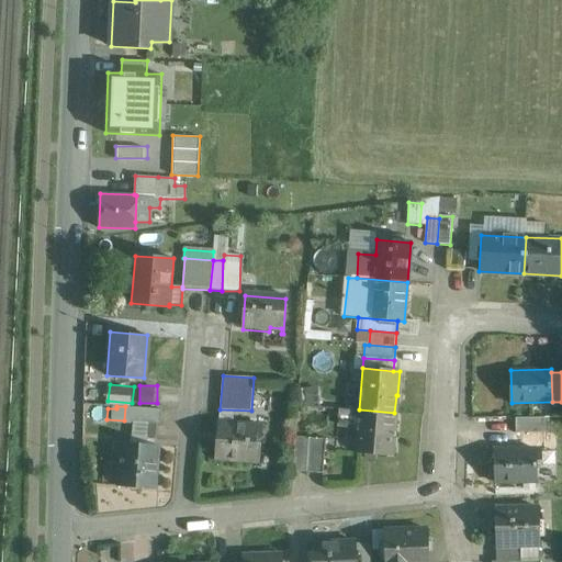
[(132,422),(157,424),(160,424),(161,409),(133,407),(132,422)]
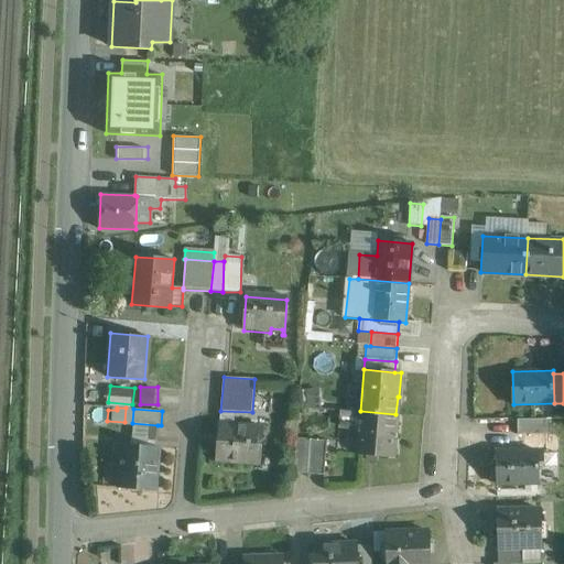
[(396,414),(360,411),(360,412),(342,410),(339,426),(359,427),(357,454),(394,457),(397,433),(394,433),(396,414)]
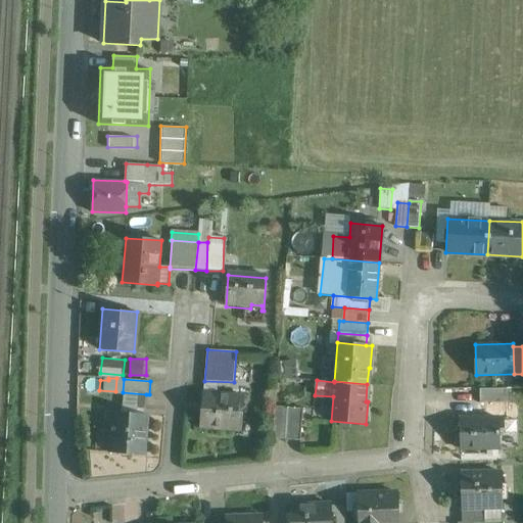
[(507,388),(480,389),(480,403),(507,402),(507,388)]
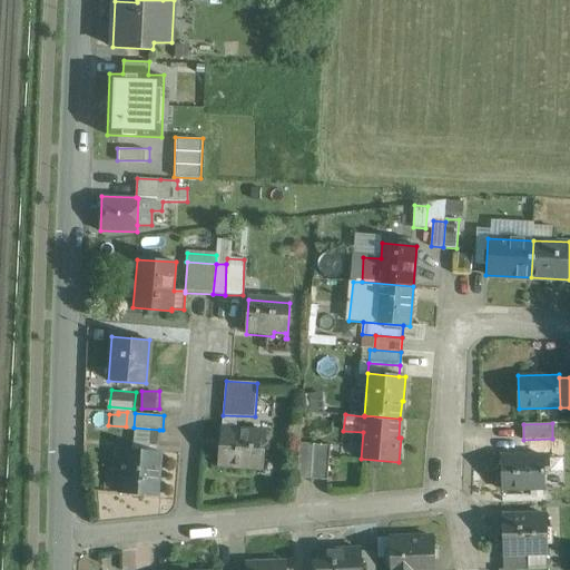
[(159,430),(134,428),(133,450),(157,452),(159,430)]
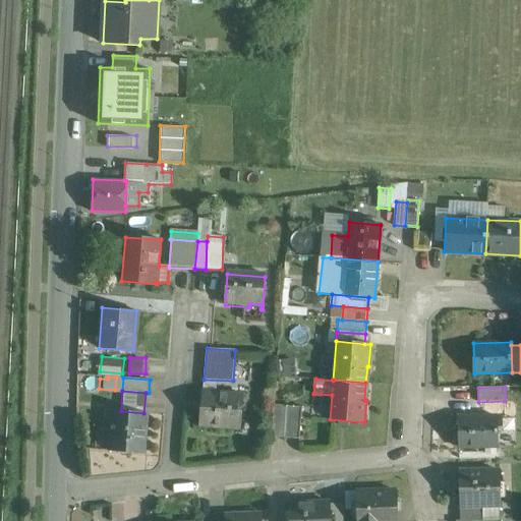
[(243,394),(204,391),(200,425),(240,428),(243,394)]
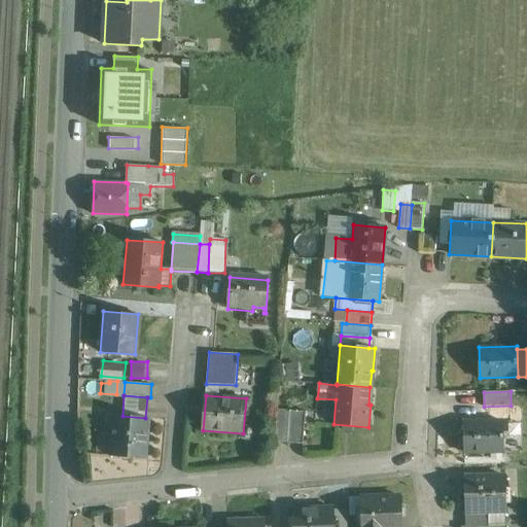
[(511,406),(484,407),(485,421),(464,421),(464,452),(503,452),(503,421),(512,421),(511,406)]
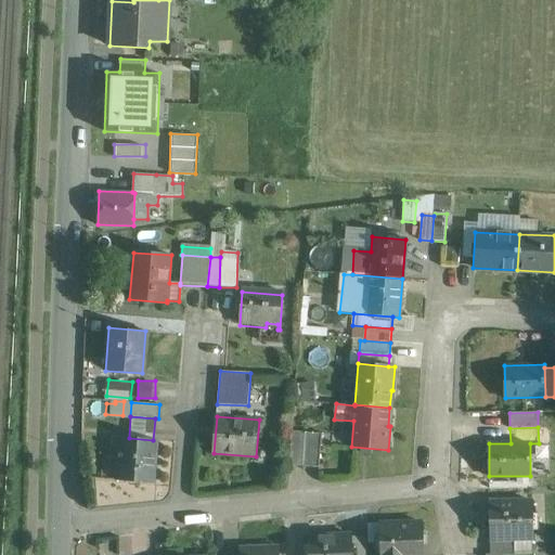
[(302,466),(305,431),(292,431),(288,465),(302,466)]
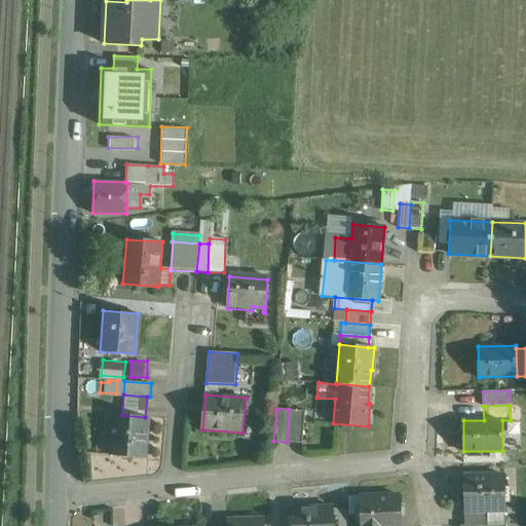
[(289,409),(287,442),(302,443),(305,411),(289,409)]
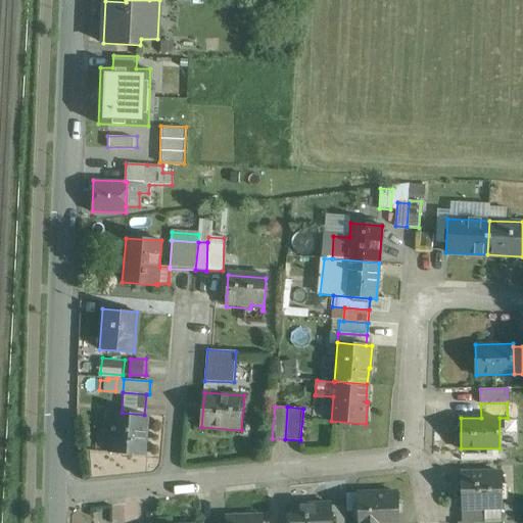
[(122,413),(113,413),(110,453),(145,455),(148,415),(144,415),(122,413)]
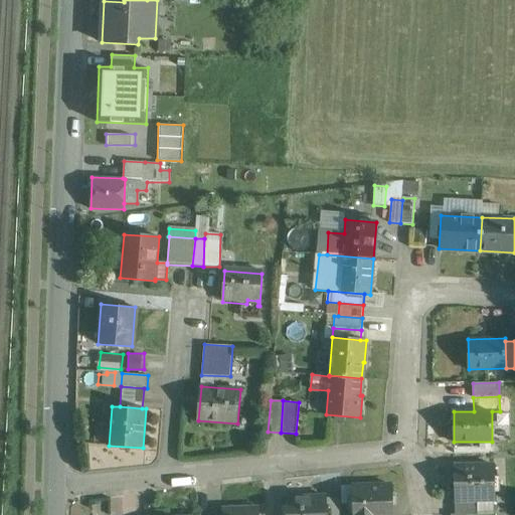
[(494,465),(455,466),(455,500),(477,500),(495,499),(494,465)]
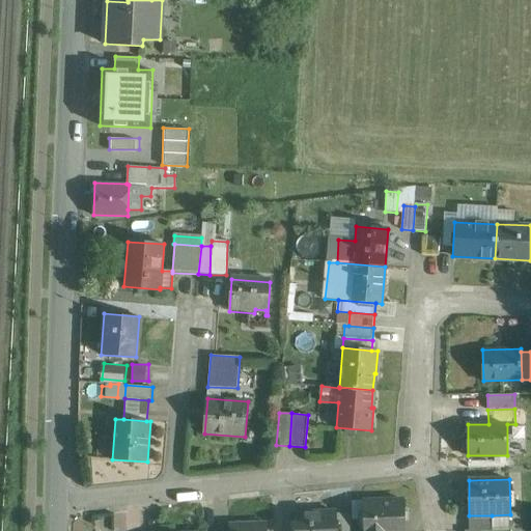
[(365,523),(365,505),(365,501),(352,502),(353,523),(365,523)]
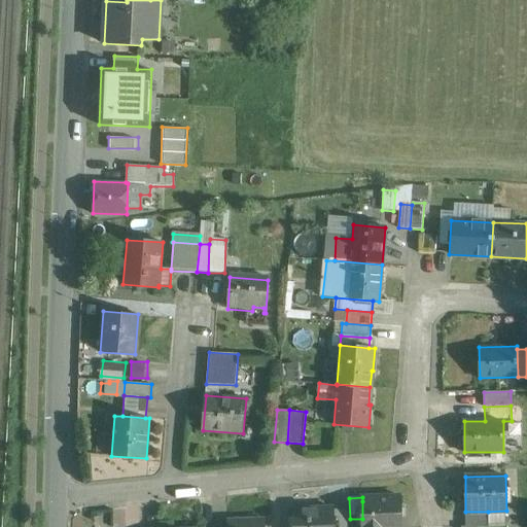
[(399,526),(398,499),(362,501),(362,519),(362,526),(399,526)]
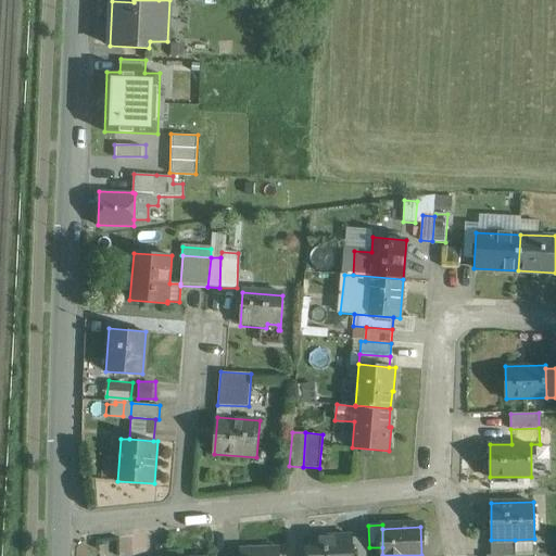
[(352,555),(352,536),(310,539),(310,555),(352,555)]
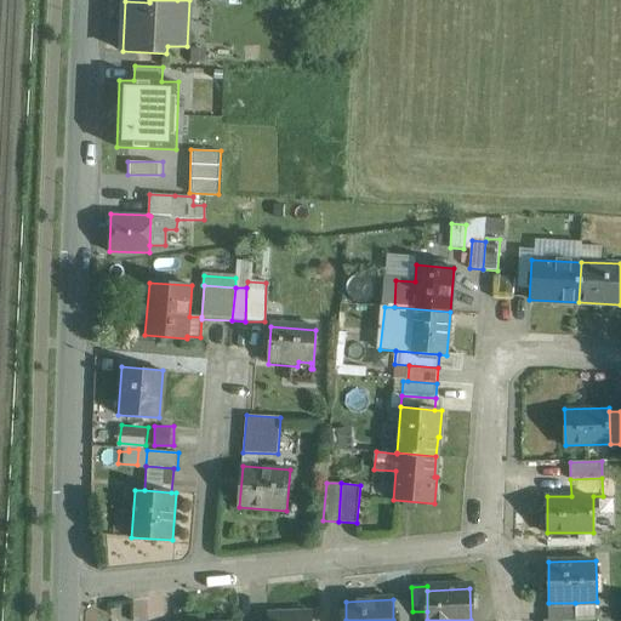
[(575,603),(548,603),(550,620),(574,620),(576,620),(575,603)]
